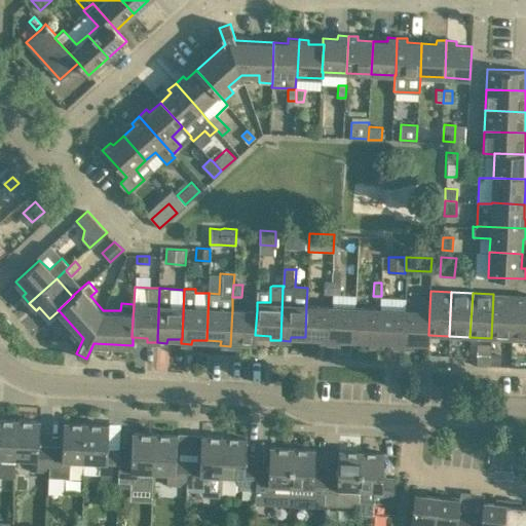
[(514,295),(493,294),(491,338),(512,339),(514,295)]
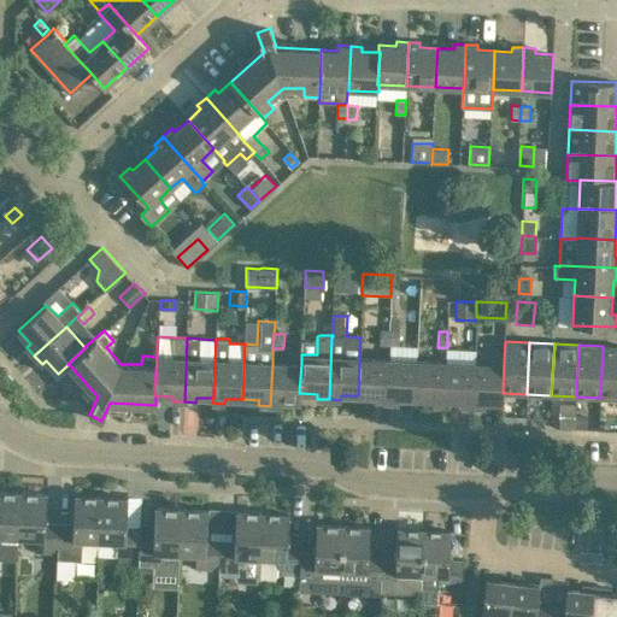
[(616,346),(603,346),(600,398),(616,399),(616,346)]
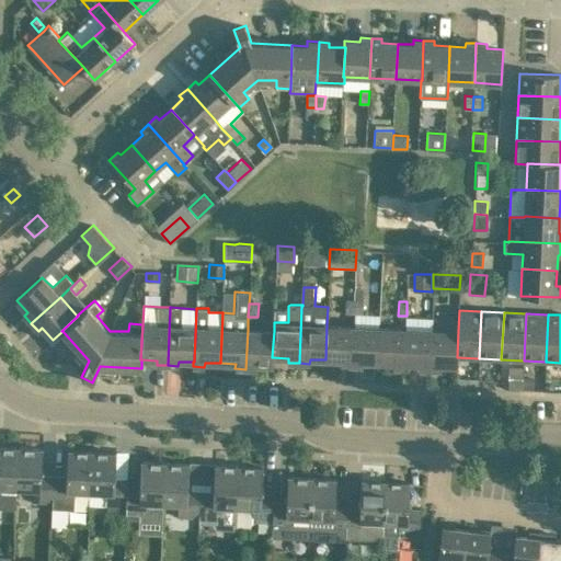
[(405,317),(405,329),(403,364),(404,364),(420,364),(419,369),(430,369),(432,330),(433,318),(405,317)]
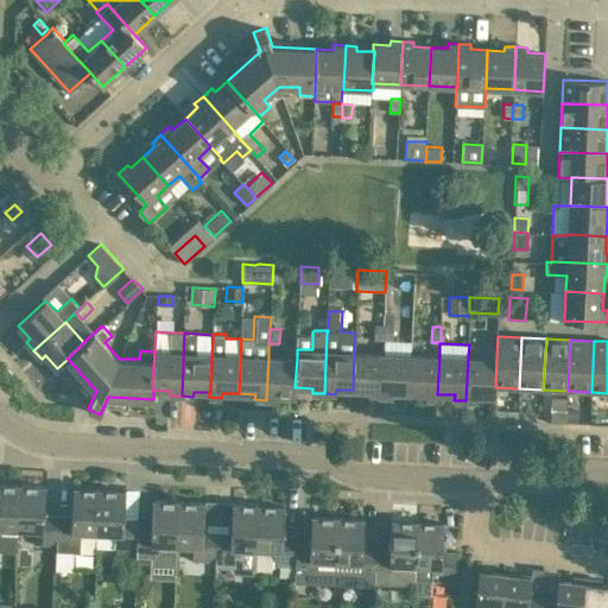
[(369,396),(381,397),(384,353),(354,352),(353,390),(369,391),(369,396)]
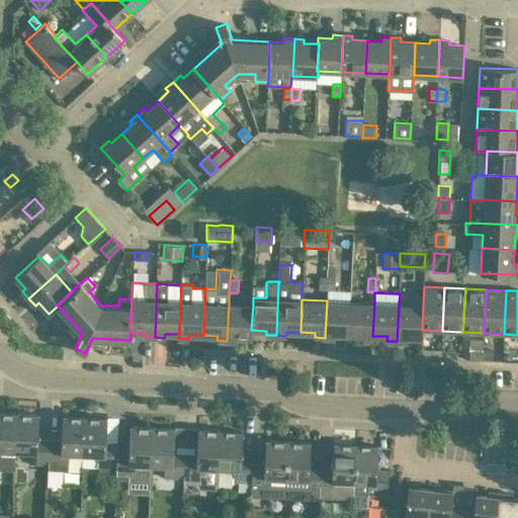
[(351,303),(327,300),(325,338),(334,338),(334,334),(349,335),(351,303)]
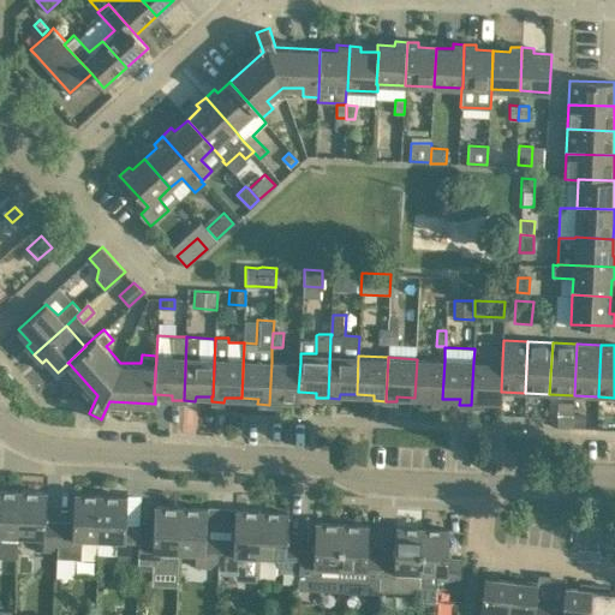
[(445,360),(417,359),(415,398),(431,398),(430,402),(443,404),(443,399),(442,399),(445,360)]
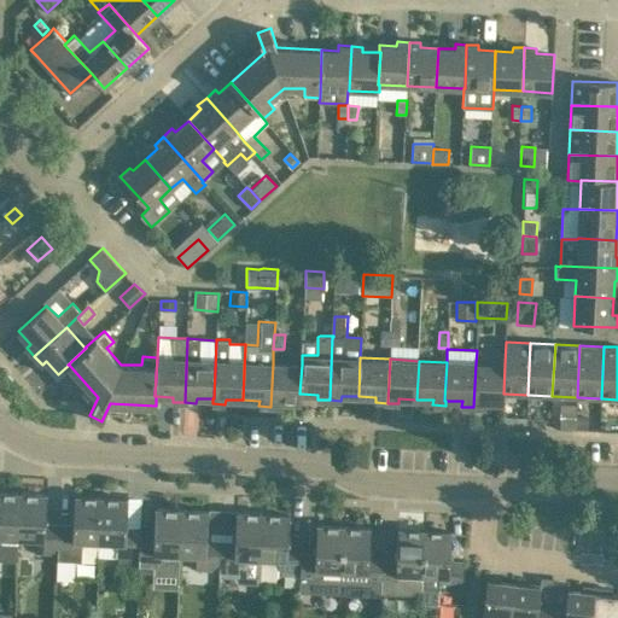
[(302,365),(273,363),(270,407),(283,407),(283,402),(301,403),(301,394),(299,394),(302,365)]
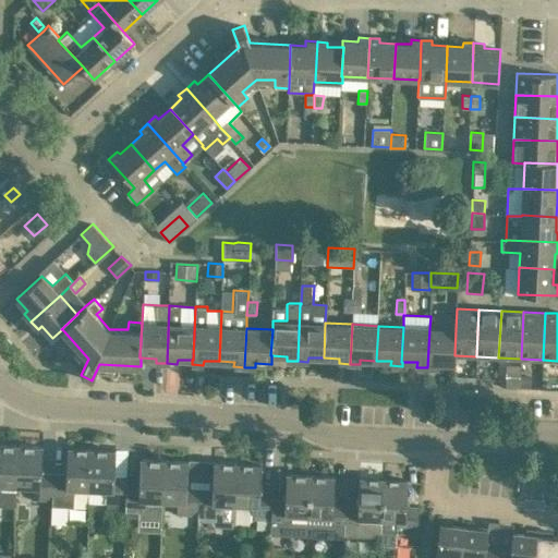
[(456,329),(429,328),(427,367),(438,367),(438,363),(455,364),(455,355),(456,329)]
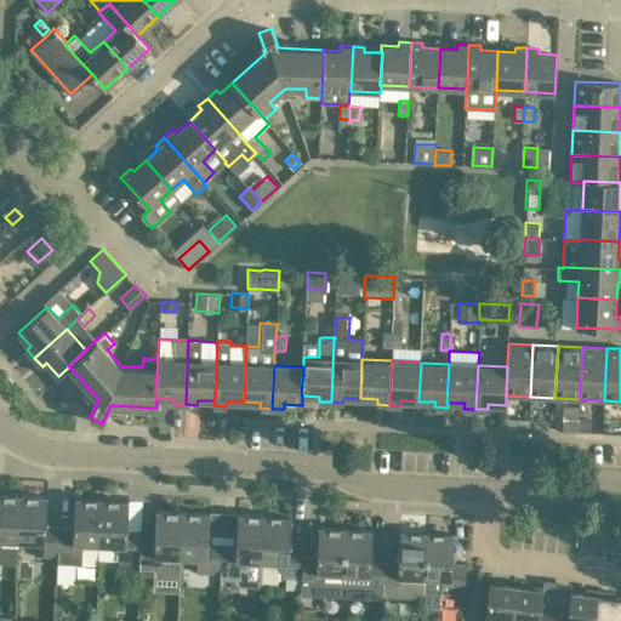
[(579,417),(579,427),(590,427),(591,417),(579,417)]
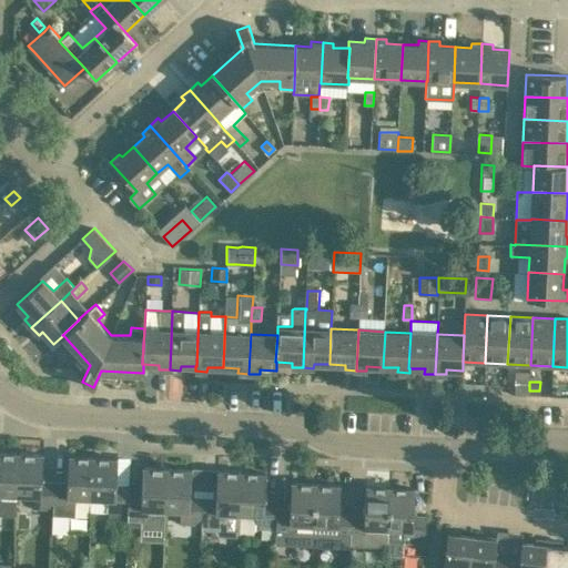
[(0,514),(16,515),(17,494),(19,453),(0,452),(0,514)]
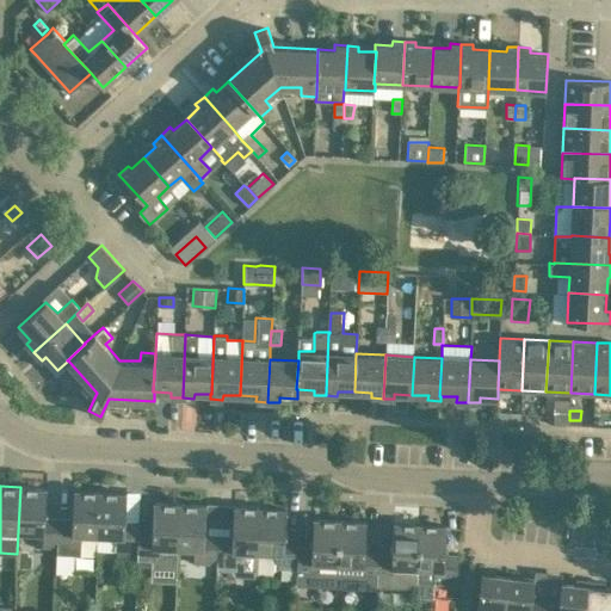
[(20,487),(18,531),(36,531),(35,545),(56,547),(57,547),(59,517),(45,517),(47,489),(20,487)]
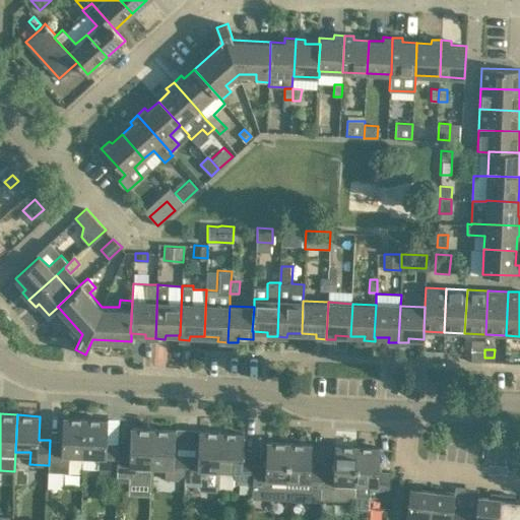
[(62,441),(50,440),(49,465),(48,465),(48,471),(68,472),(82,473),(83,467),(85,418),(63,417),(62,441)]
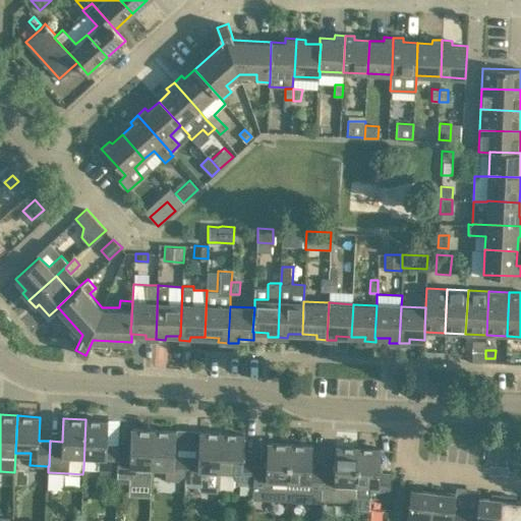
[(98,457),(98,468),(100,468),(100,476),(118,476),(118,452),(119,445),(107,444),(108,420),(85,419),(84,457),(98,457)]
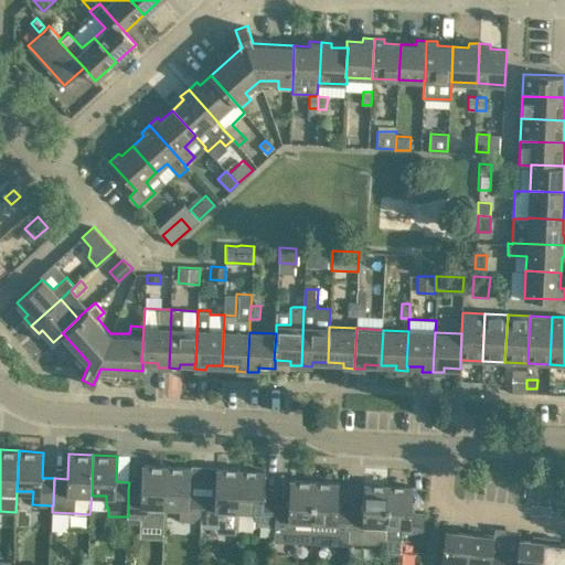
[(128,490),(128,516),(146,518),(146,524),(163,525),(164,507),(167,466),(142,465),(140,490),(128,490)]
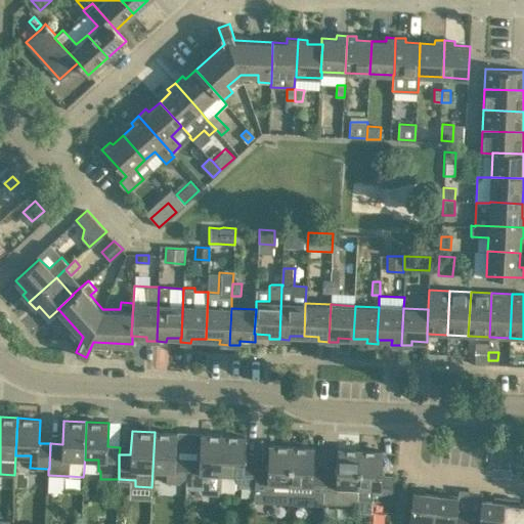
[(177,433),(155,432),(153,470),(168,471),(168,482),(185,482),(185,489),(187,489),(188,457),(176,456),(177,433)]
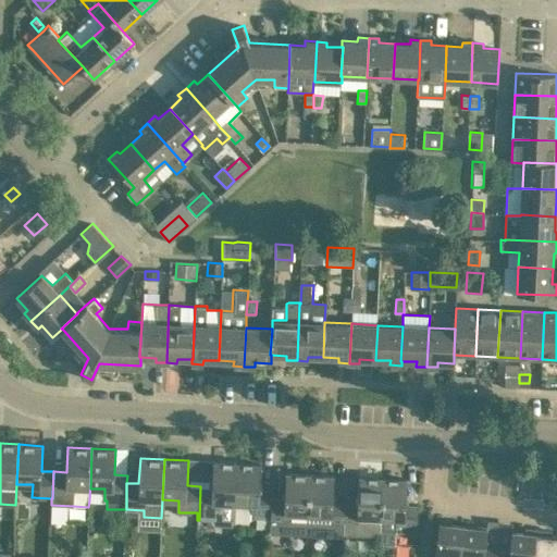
[(234,527),(234,522),(238,462),(213,461),(212,487),(200,486),(199,520),(210,520),(214,525),(234,527)]
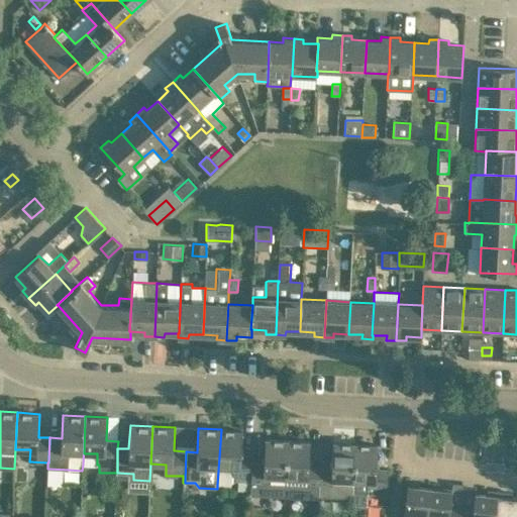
[(242,431),(221,429),(217,485),(228,486),(232,482),(233,479),(252,480),(252,462),(252,455),(241,454),(242,431)]
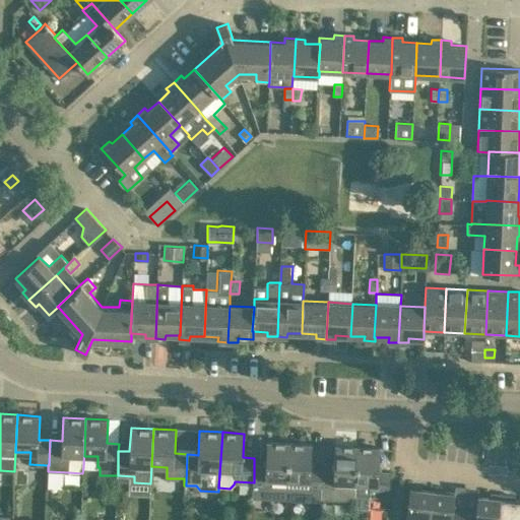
[(253,498),(287,499),(290,443),(266,442),(265,465),(254,465),(254,482),(253,498)]
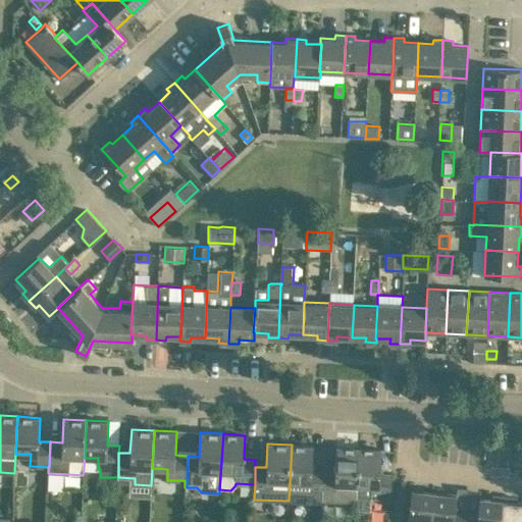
[(321,503),(321,501),(323,501),(324,470),(312,469),(313,446),(292,445),(289,501),(321,503)]
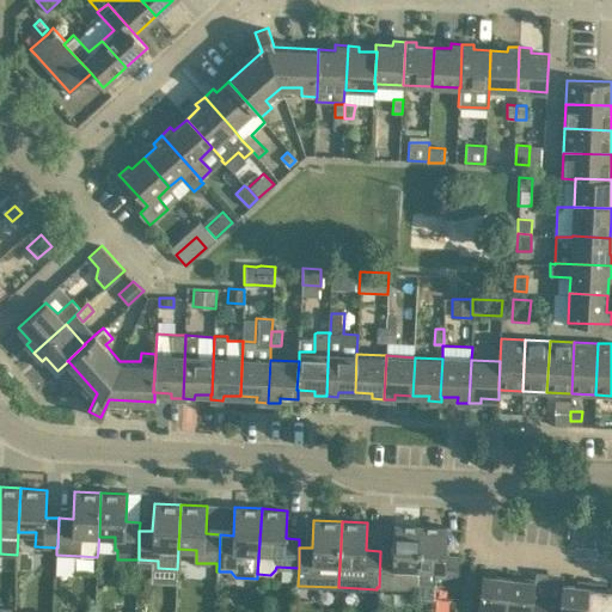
[(417,589),(417,582),(417,569),(420,569),(421,525),(393,524),(392,551),(380,551),(379,587),(417,589)]
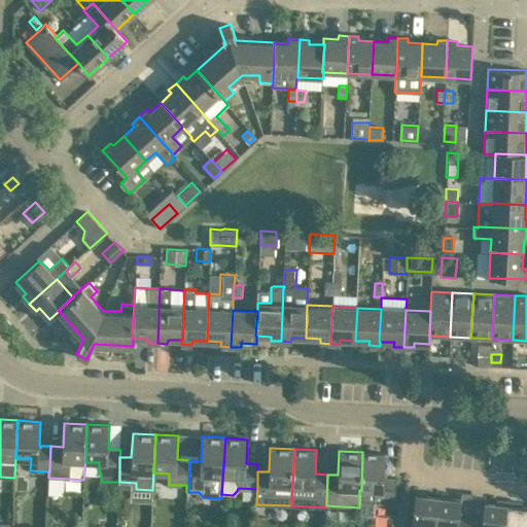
[(385,453),(362,452),(361,490),(359,490),(359,501),(375,502),(375,503),(394,504),(395,478),(384,477),(385,453)]
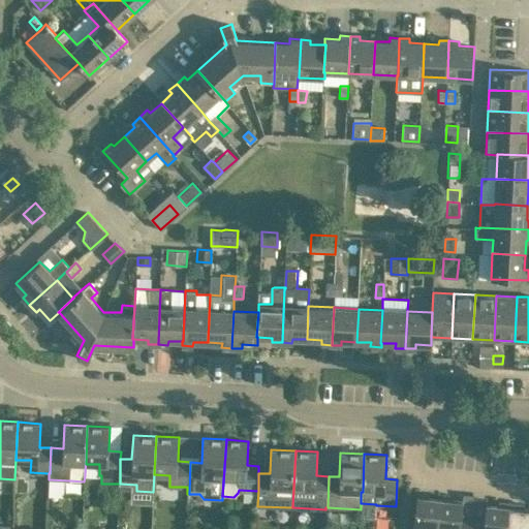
[(414,517),(412,528),(437,528),(441,499),(416,496),(414,517)]
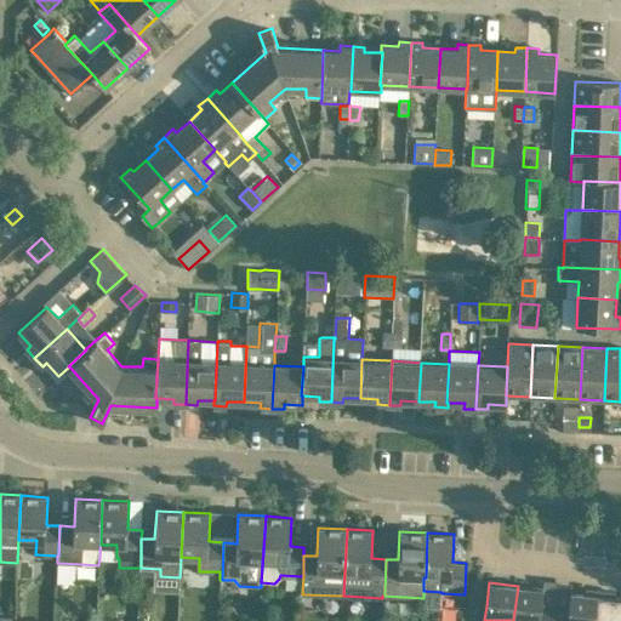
[(553,620),(556,607),(541,604),(542,588),(518,586),(513,620),(553,620)]
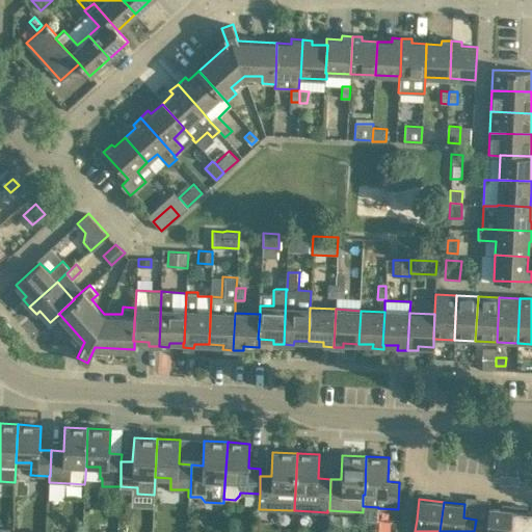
[(531,531),(531,511),(521,510),(522,505),(511,504),(511,509),(512,509),(510,531),(531,531)]
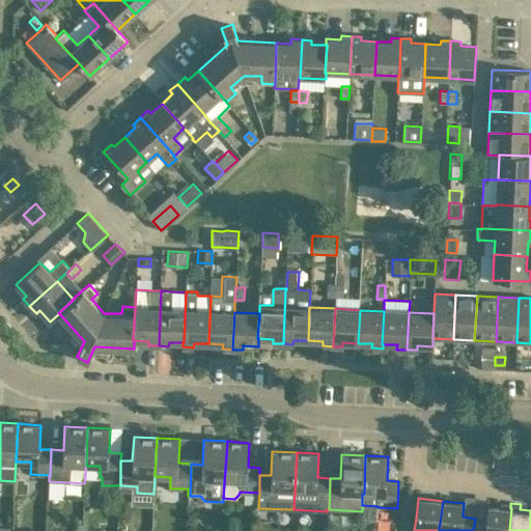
[(486,520),(475,519),(473,530),(509,530),(511,508),(510,508),(487,506),(486,520)]
